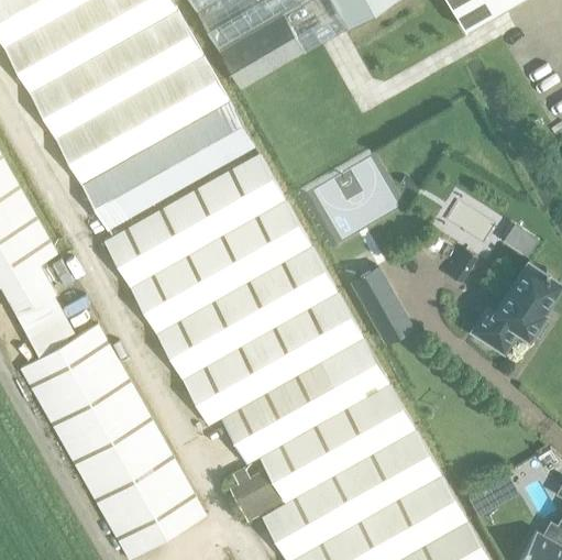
[(254,149),(169,0),(0,0),(0,41),(107,230),(254,149)]
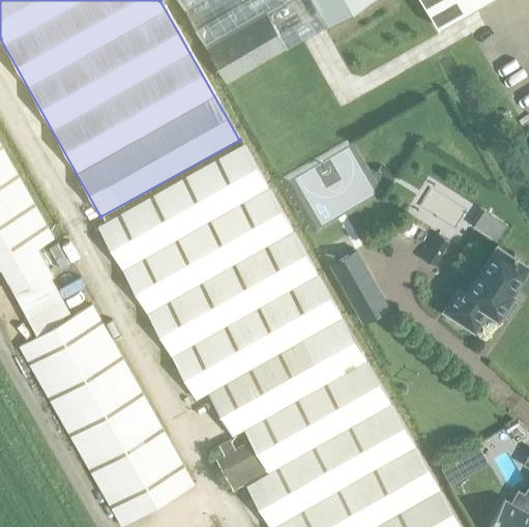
[(178,0),(204,46),(264,11),(286,50),(371,0),(178,0)]
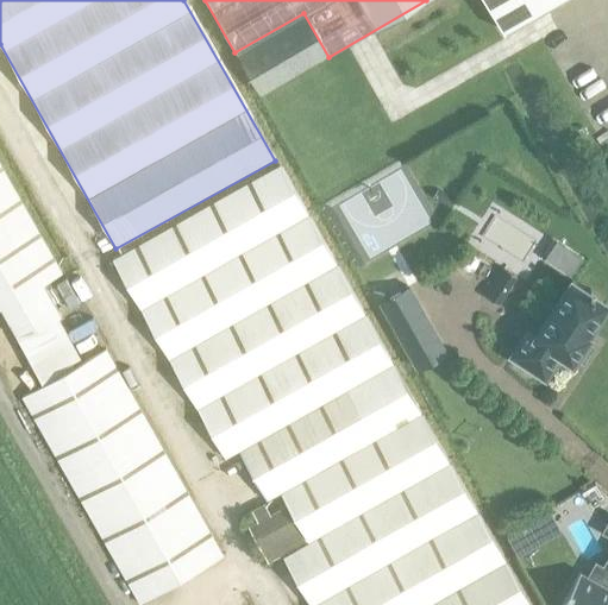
[(484,0),(497,24),(503,33),(562,0),(484,0)]
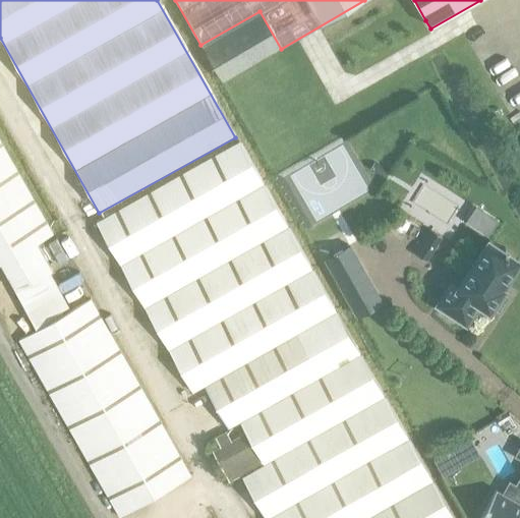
[(260,11),(200,45),(223,82),(281,49),(260,11)]
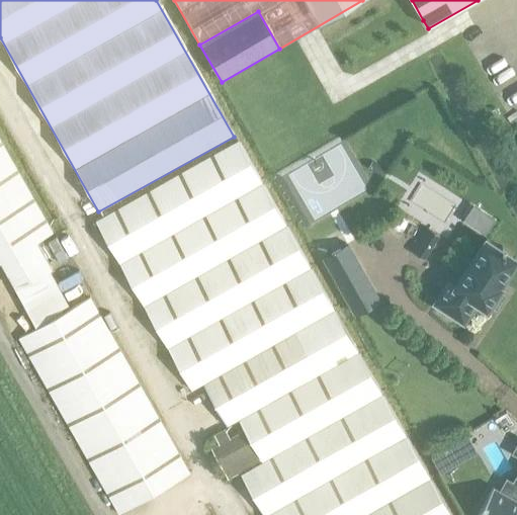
[(51,268),(35,243),(51,234),(47,227),(0,144),(0,263),(15,289),(46,271),(51,268)]
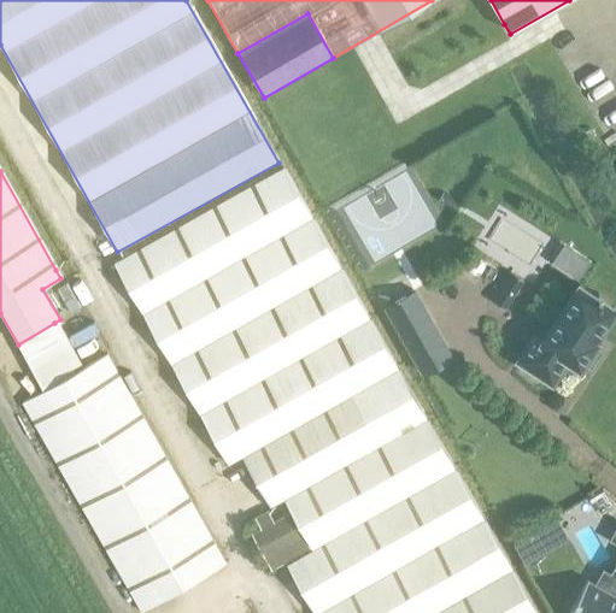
[(534,612),(482,519),(479,512),(426,419),(397,369),(283,171),(113,265),(227,466),(240,458),(269,507),(283,499),(312,547),(286,563),(314,612),(534,612)]
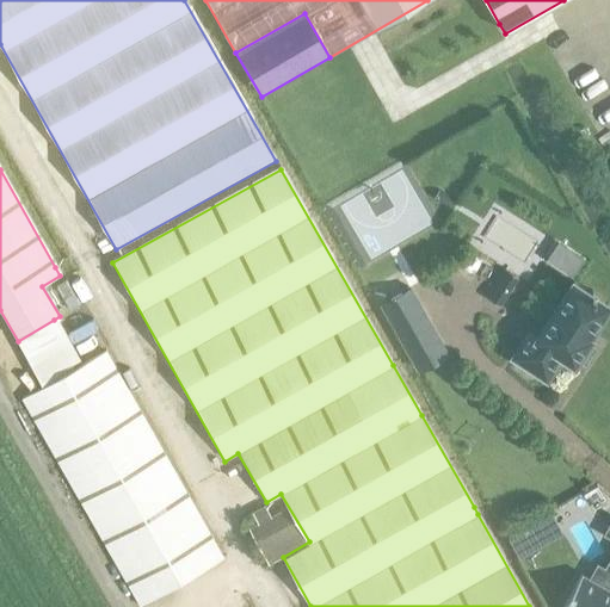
[(438,192),(432,203),(450,212),(456,203),(438,192)]
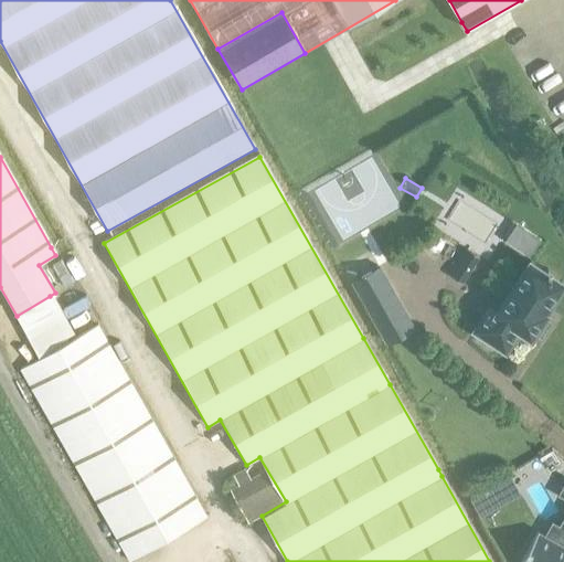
[(515,223),(506,242),(532,255),(542,237),(515,223)]
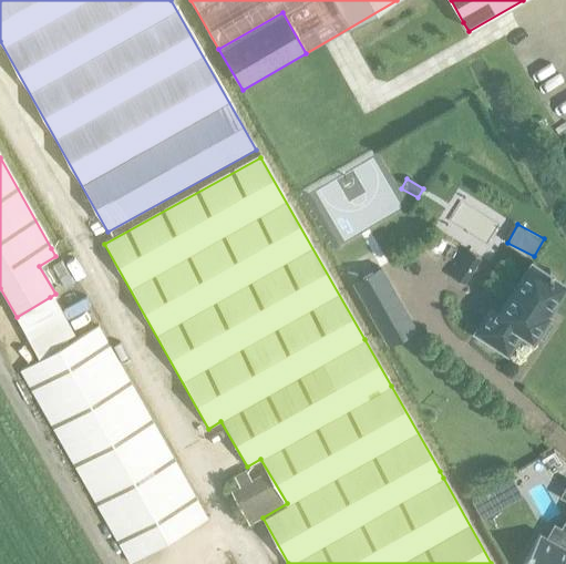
[(464,250),(449,276),(463,286),(480,260),(464,250)]
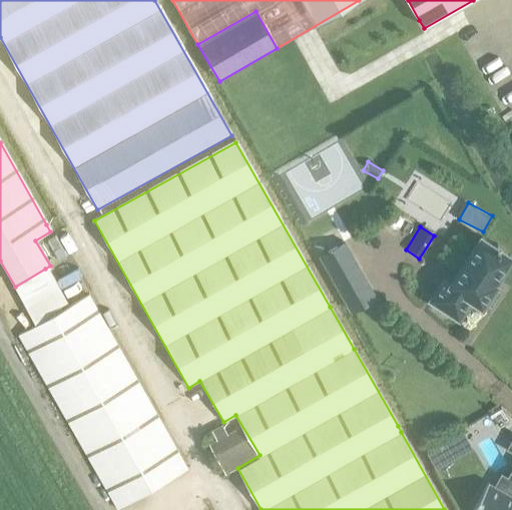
[(481,238),(463,266),(451,285),(445,281),(431,303),(458,320),(471,300),(481,307),(494,287),(492,285),(510,259),(499,250),(500,248),(496,246),(495,248),(481,238)]
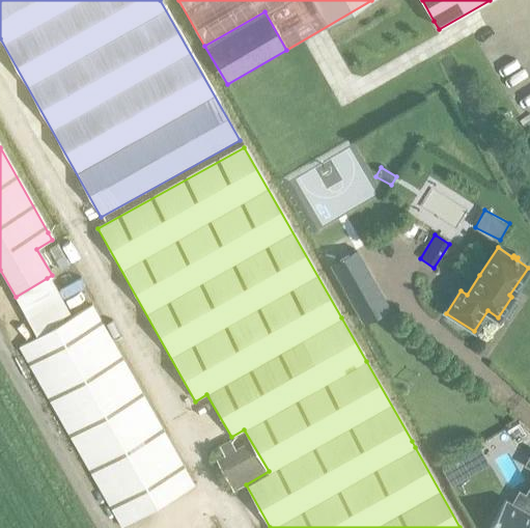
[(329,267),(362,327),(389,311),(356,251),(329,267)]
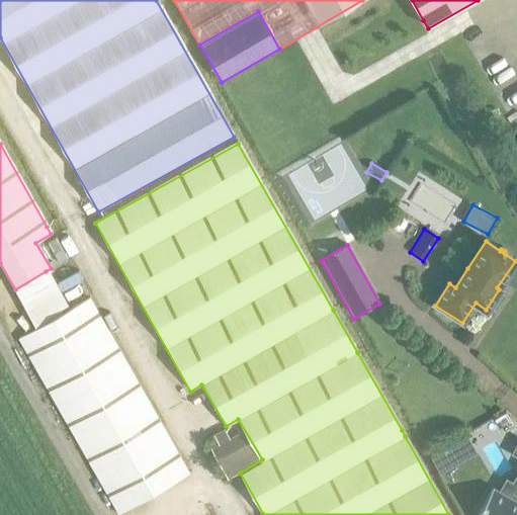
[(189,475),(89,299),(19,340),(81,449),(113,505),(118,514),(121,514),(189,475)]
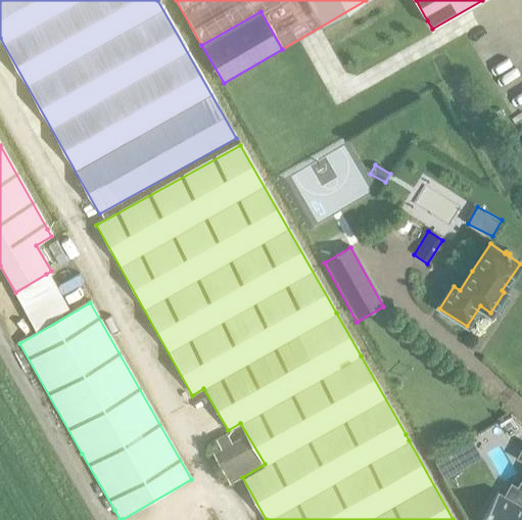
[(219,448),(211,453),(229,481),(259,464),(251,451),(252,451),(242,433),(229,440),(225,434),(215,440),(219,448)]
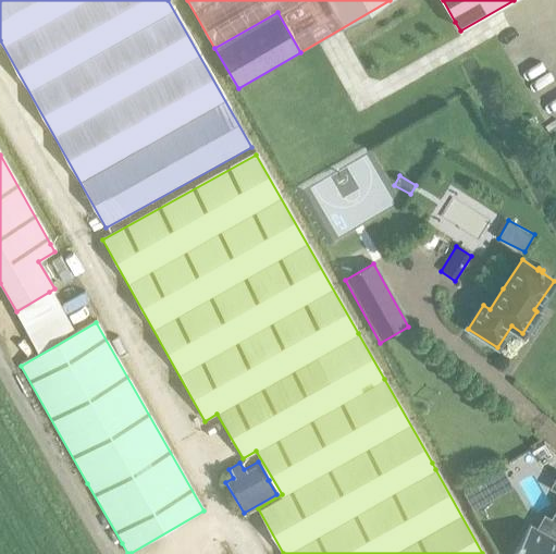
[(555,553),(555,479),(551,490),(555,492),(555,512),(551,521),(544,518),(536,531),(529,527),(514,553),(555,553)]
